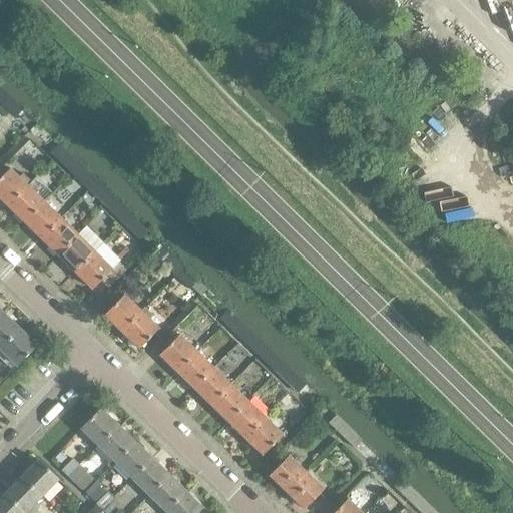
[(9,97),(0,88),(0,103),(2,105),(9,97)]
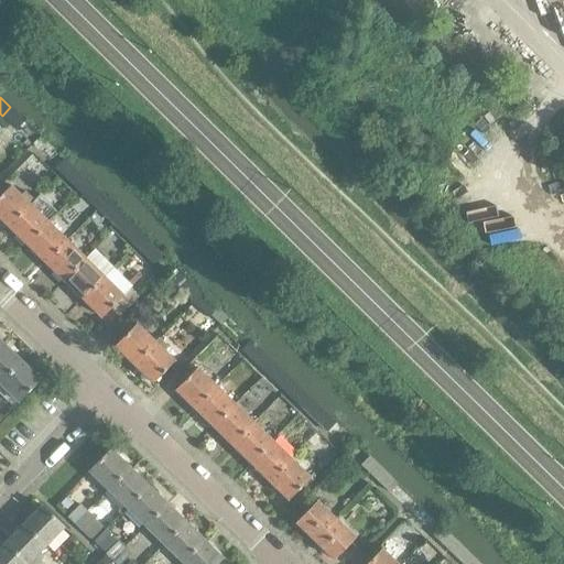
[(24,121),(10,107),(2,116),(15,129),(24,121)]
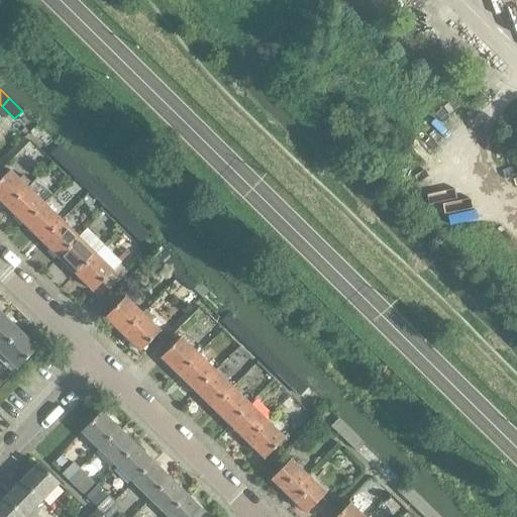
[(72,159),(59,146),(52,153),(64,167),(72,159)]
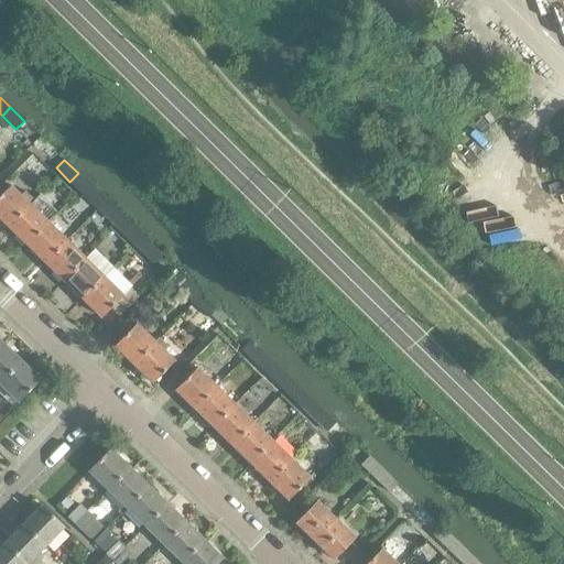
[(84,195),(93,186),(78,173),(69,182),(84,195)]
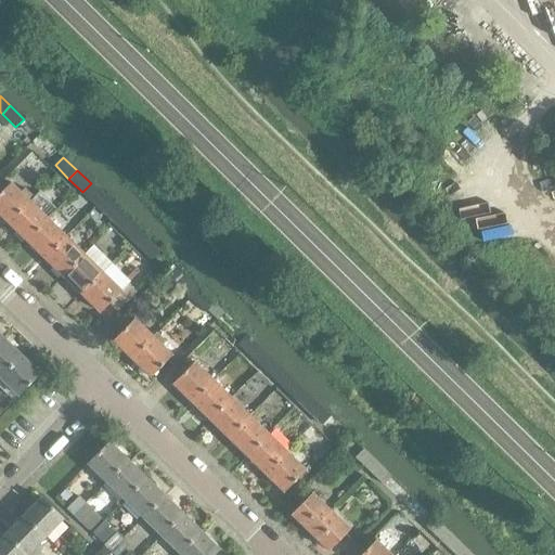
[(0,215),(8,222),(28,201),(10,183),(0,193),(0,215)]
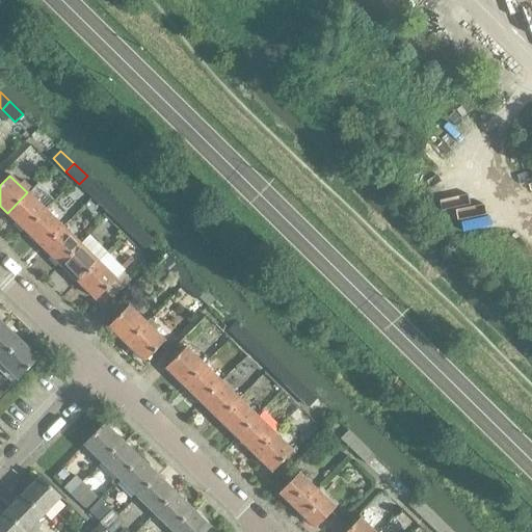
[(100,189),(87,176),(79,184),(92,196),(100,189)]
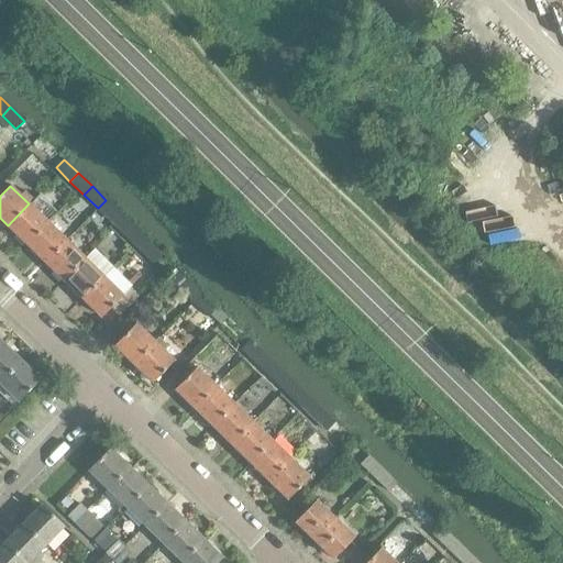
[(120,213),(106,200),(98,208),(111,222),(120,213)]
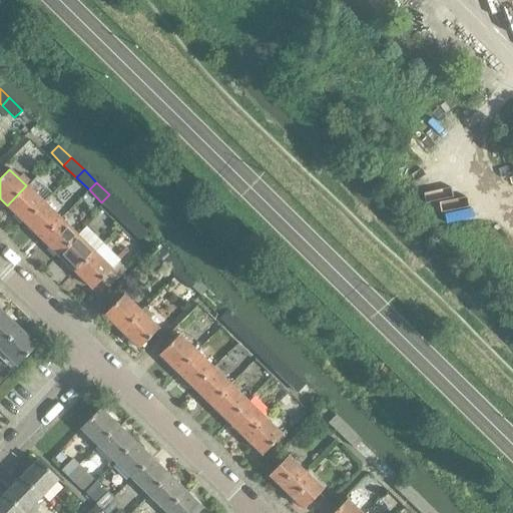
[(24,222),(43,202),(26,185),(7,205),(24,222)]
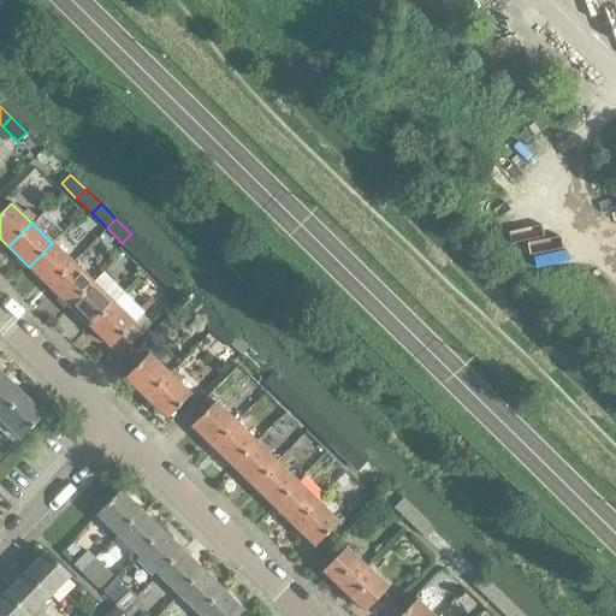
[(146,248),(131,234),(122,243),(137,258),(146,248)]
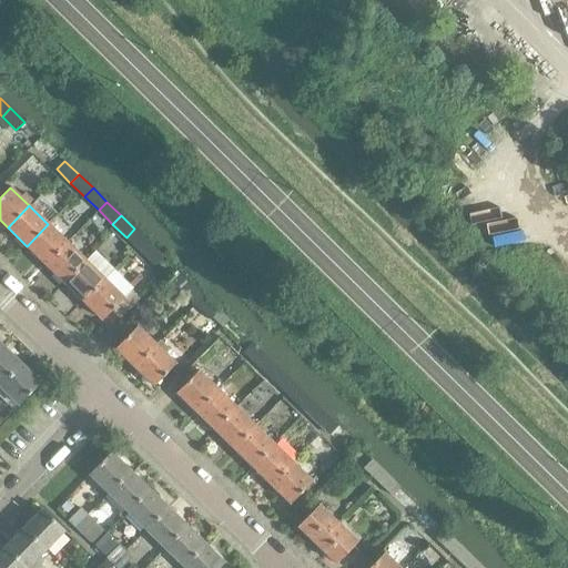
[(46,264),(67,242),(48,224),(27,246),(46,264)]
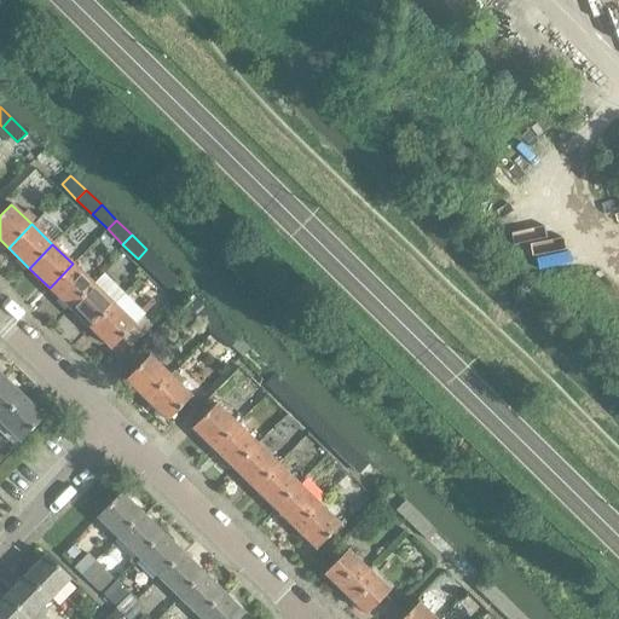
[(162,264),(146,249),(138,259),(152,273),(162,264)]
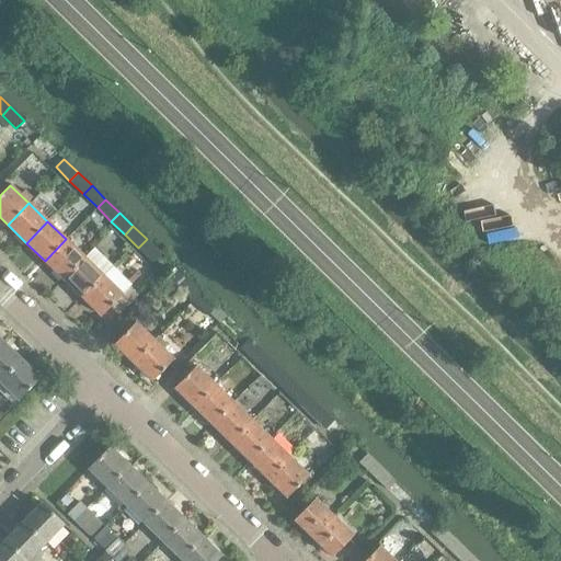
[(64,279),(84,258),(66,239),(45,261),(64,279)]
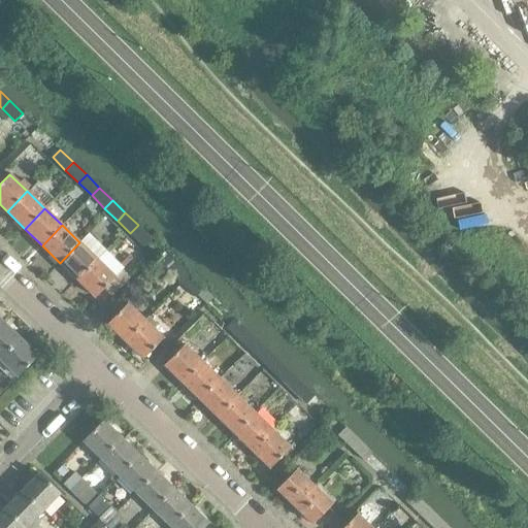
[(138,225),(130,233),(144,246),(152,238),(138,225)]
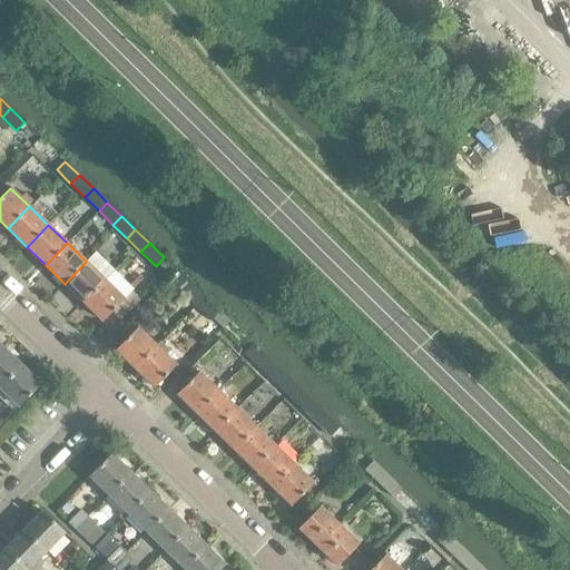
[(84,302),(105,281),(86,262),(65,284),(84,302)]
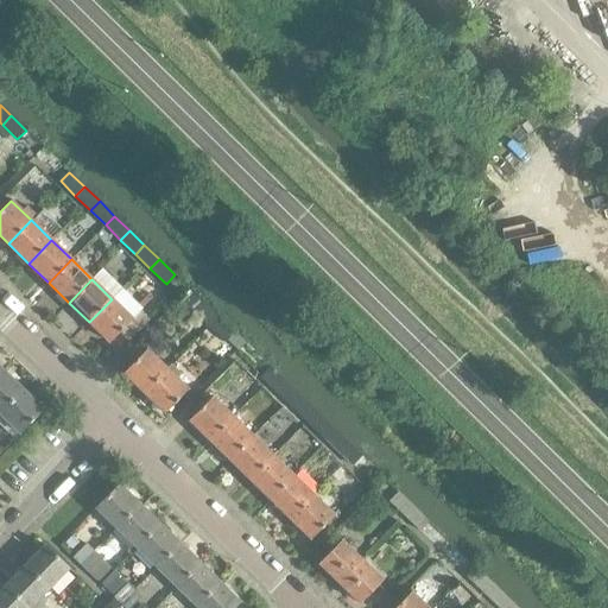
[(194,292),(182,305),(189,311),(201,299),(194,292)]
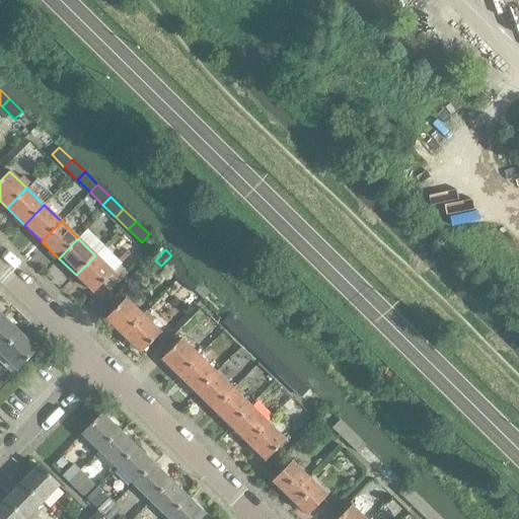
[(112,272),(95,255),(76,275),(93,292),(101,284),(108,291),(126,274),(118,266),(112,272)]
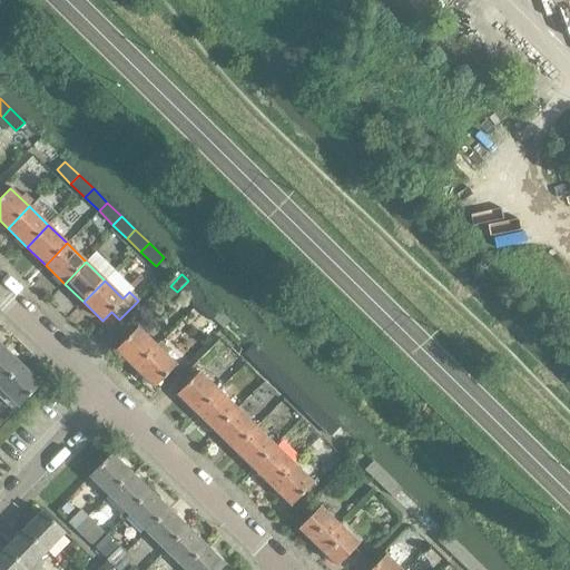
[(204,297),(189,284),(182,292),(196,306),(204,297)]
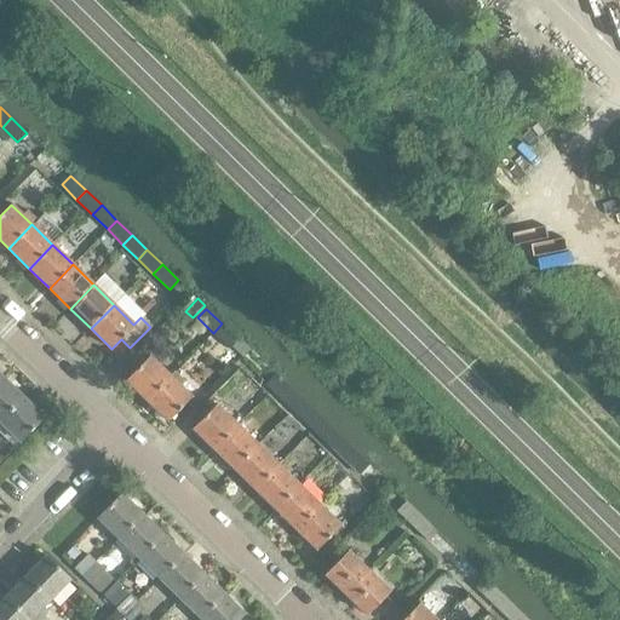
[(237,339),(222,323),(213,333),(228,348),(237,339)]
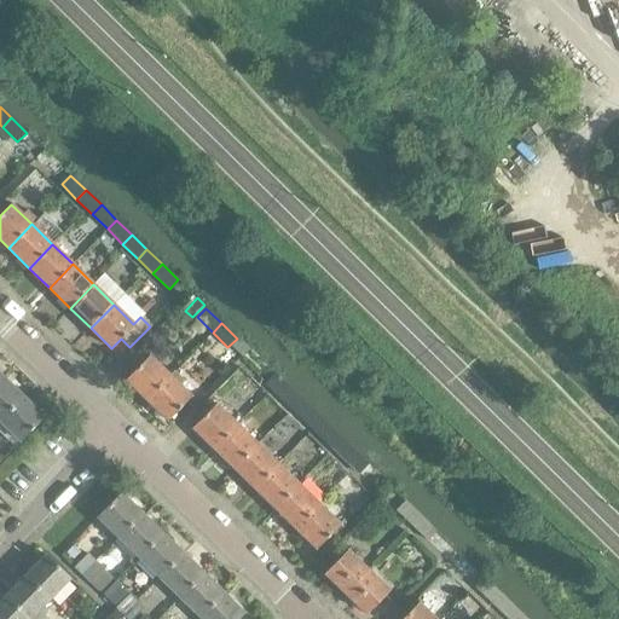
[(146,399),(169,376),(149,356),(126,379),(146,399)]
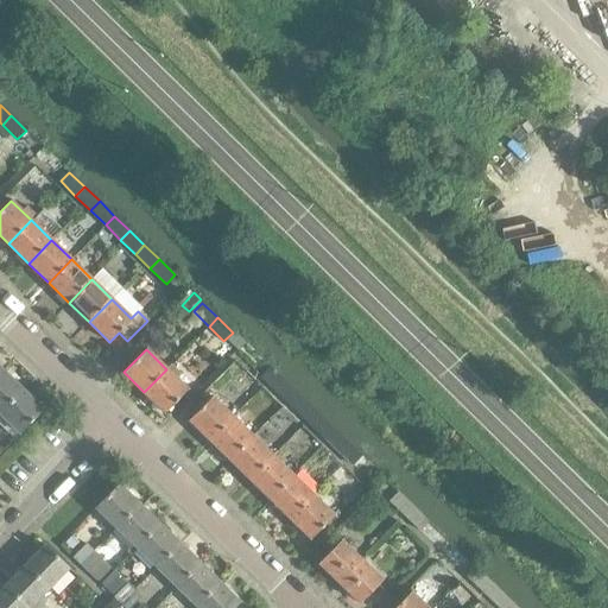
[(166,369),(144,392),(164,412),(187,390),(177,379),(182,374),(171,365),(166,369)]
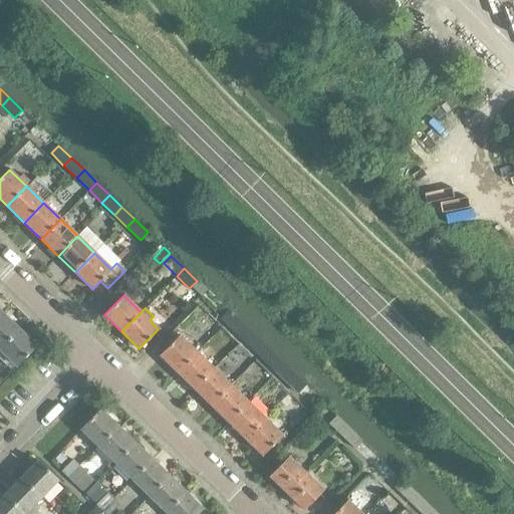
[(241,323),(228,311),(221,318),(233,331),(241,323)]
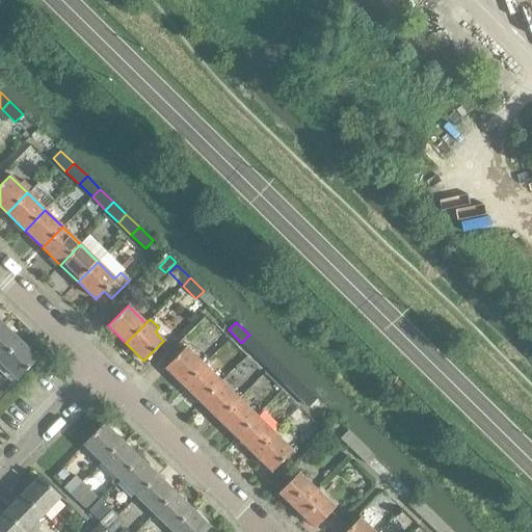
[(0,361),(20,342),(2,324),(0,325),(0,361)]
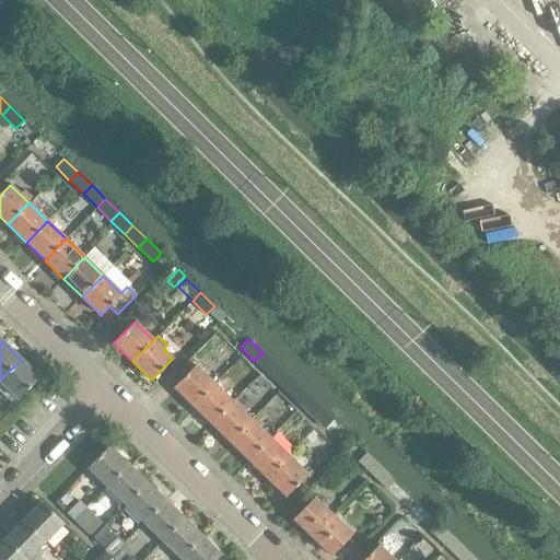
[(268,374),(277,365),(263,352),(254,361),(268,374)]
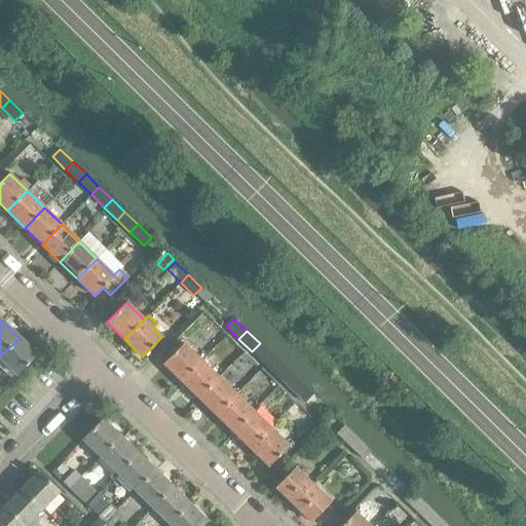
[(37,355),(20,338),(0,357),(0,358),(16,375),(37,355)]
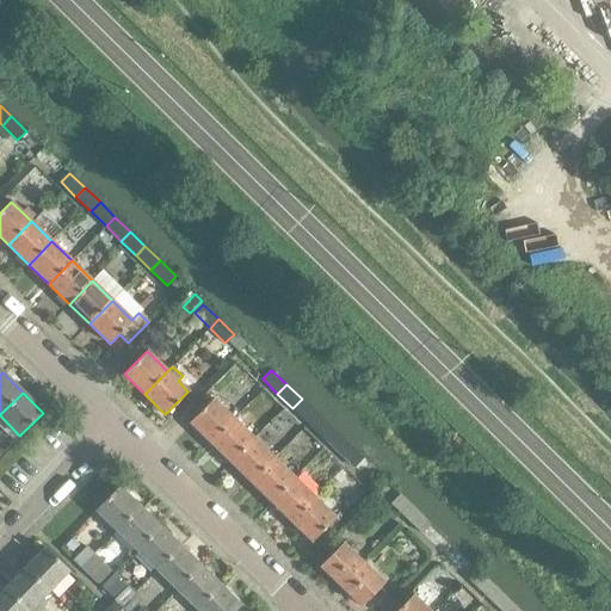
[(210,442),(233,418),(213,399),(190,423),(210,442)]
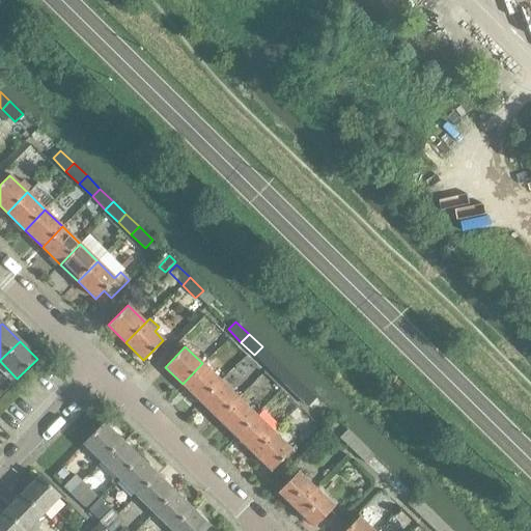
[(275,360),(262,346),(254,355),(268,368),(275,360)]
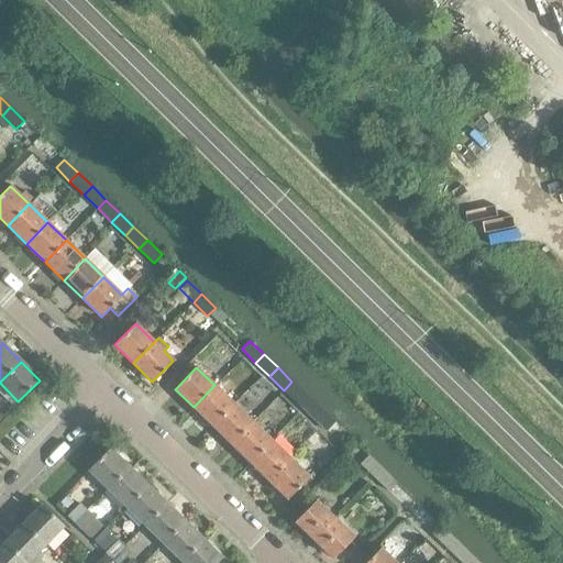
[(306,395),(291,382),(284,390),(297,404),(306,395)]
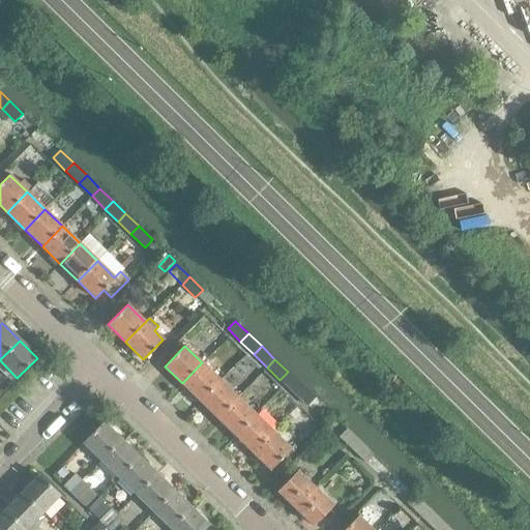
[(200,401),(219,380),(202,362),(182,383),(200,401)]
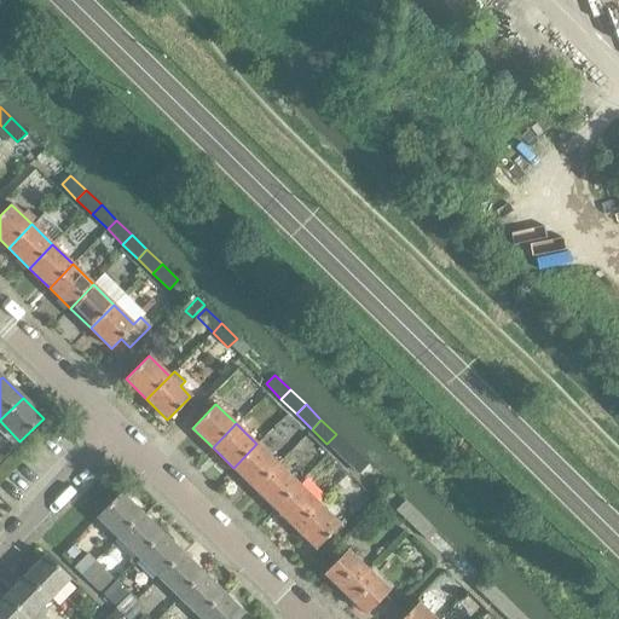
[(352,450),(336,434),(327,444),(342,458),(352,450)]
